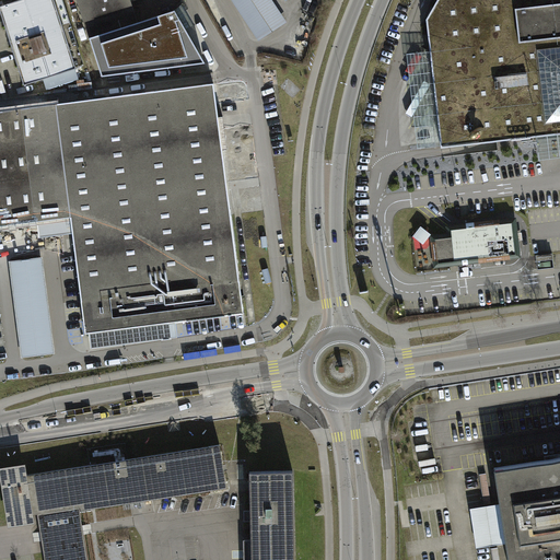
[(60,0),(21,0),(0,7),(0,12),(23,83),(81,63),(60,0)]
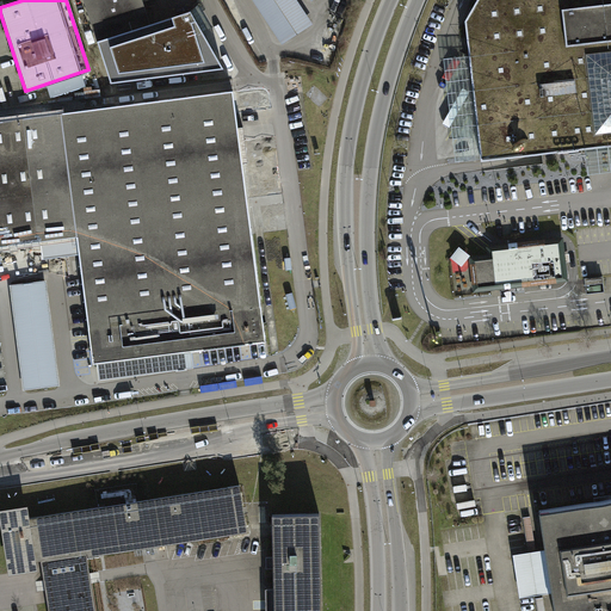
[(84,0),(97,41),(152,23),(143,0),(84,0)]
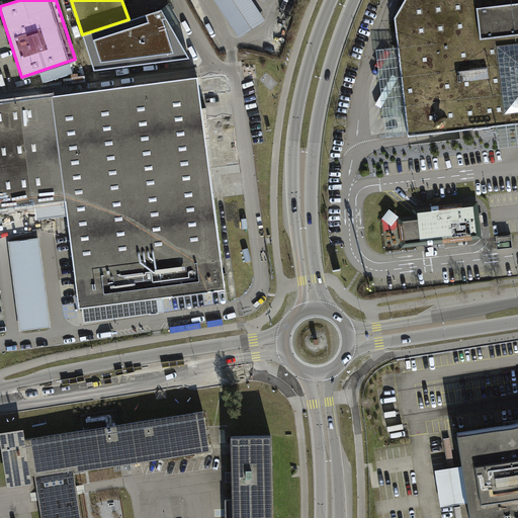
[(252,0),(216,0),(240,36),(265,19),(252,0)]
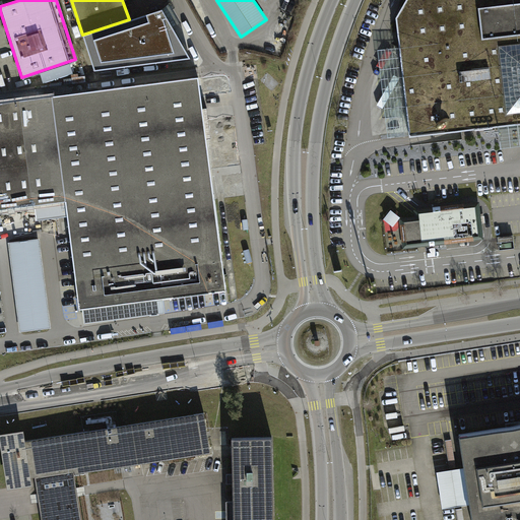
[(519,0),(406,0),(396,18),(399,47),(409,135),(409,137),(498,127),(500,126),(499,116),(515,114),(516,120),(519,119),(519,0)]
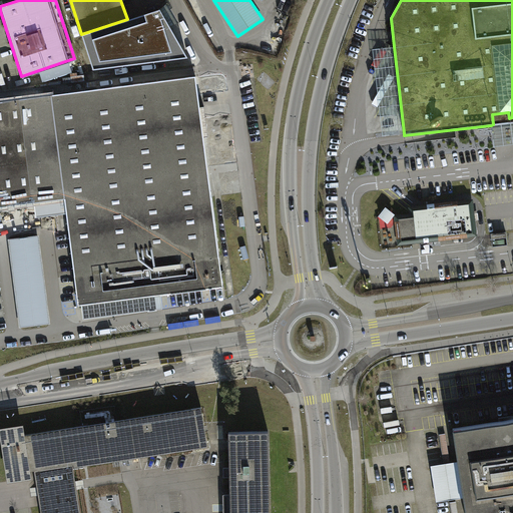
[(166,18),(159,8),(127,19),(81,34),(93,70),(188,56),(166,18)]
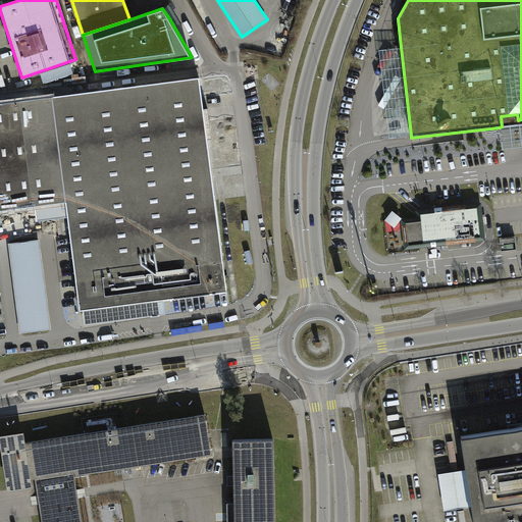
[(401,47),(379,50),(389,138),(411,136),(401,47)]
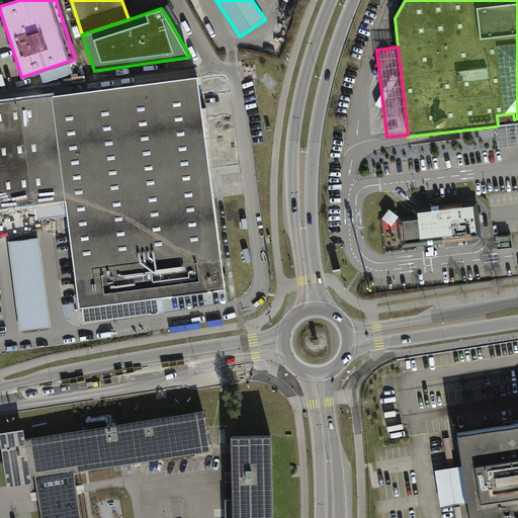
[(0,207),(18,205),(20,216),(21,225),(68,219),(79,310),(82,309),(84,324),(164,313),(163,298),(226,290),(197,77),(0,102),(0,207)]
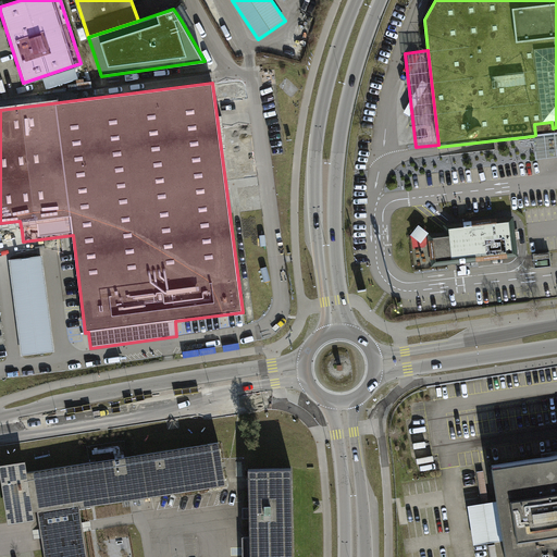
[(535,135),(533,136),(536,159),(556,156),(556,127),(553,128),(552,122),(534,124),(535,135)]
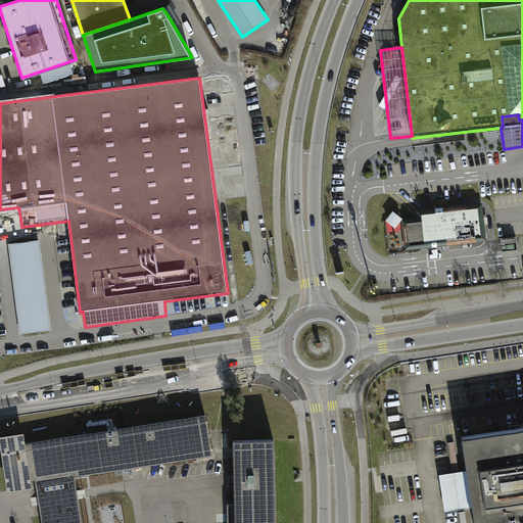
[(407,223),(410,244),(481,237),(478,208),(422,215),(423,222),(407,223)]
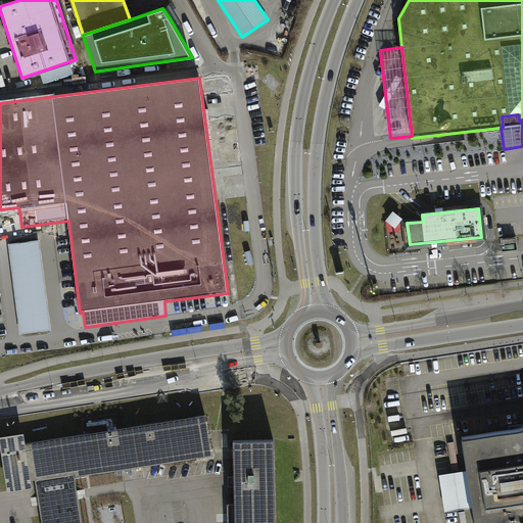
[(398,229),(406,221),(396,212),(389,221),(398,229)]
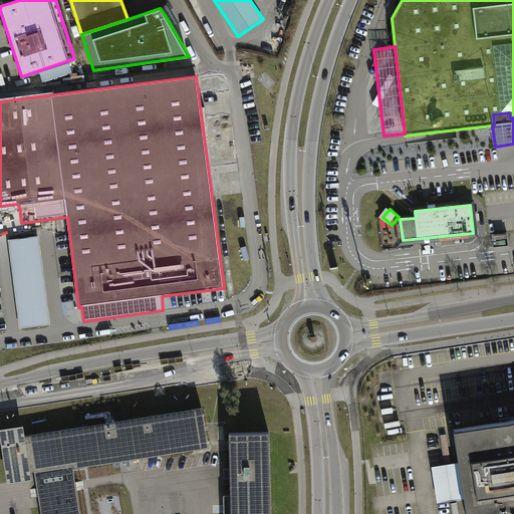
[(492,234),(494,246),(506,245),(505,233),(492,234)]
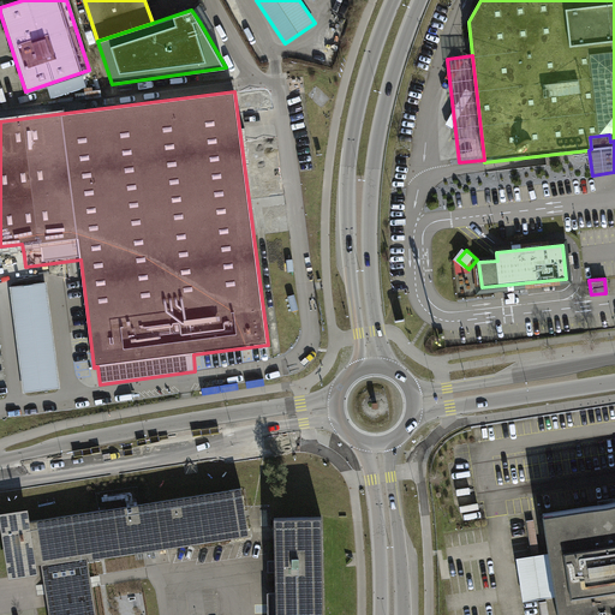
[(46,284),(9,288),(23,394),(60,389),(46,284)]
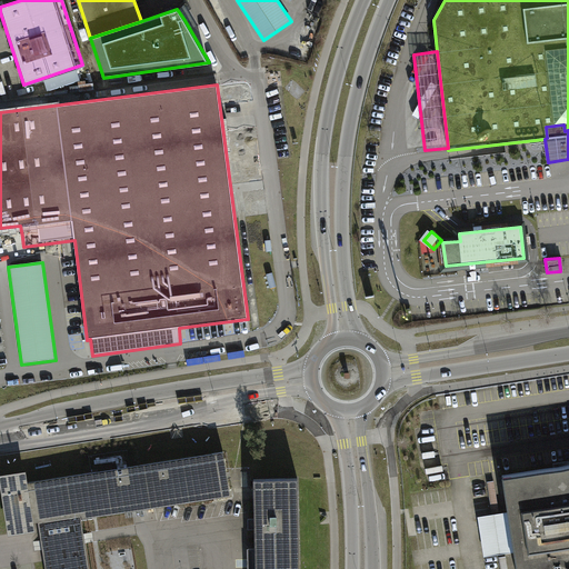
[(29,468),(0,472),(0,476),(5,505),(10,533),(40,527),(40,522),(81,516),(198,499),(199,507),(255,499),(255,490),(233,493),(227,448),(31,481),(29,468)]
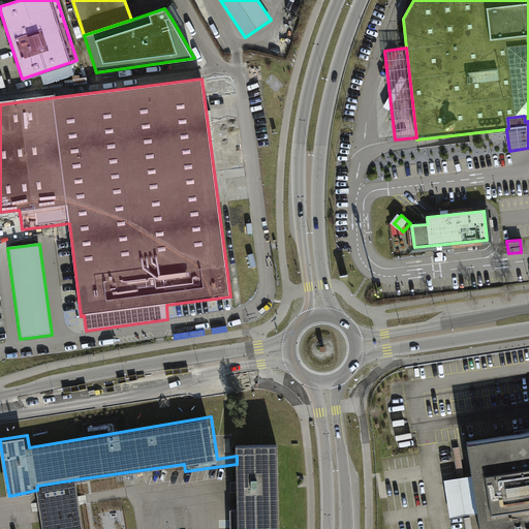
[(528,528),(528,432),(467,442),(481,528),(528,528)]
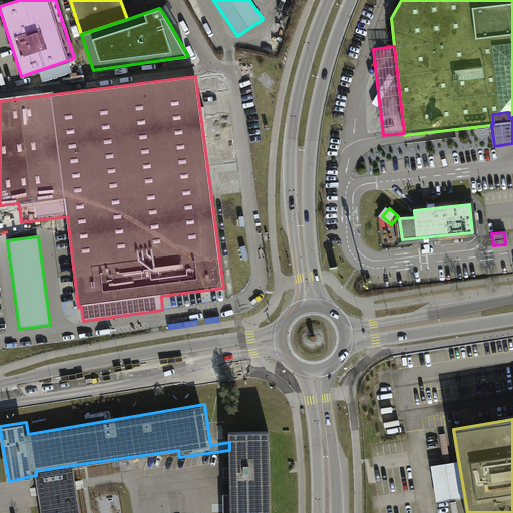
[(273,512),(273,431),(230,431),(230,512),(273,512)]
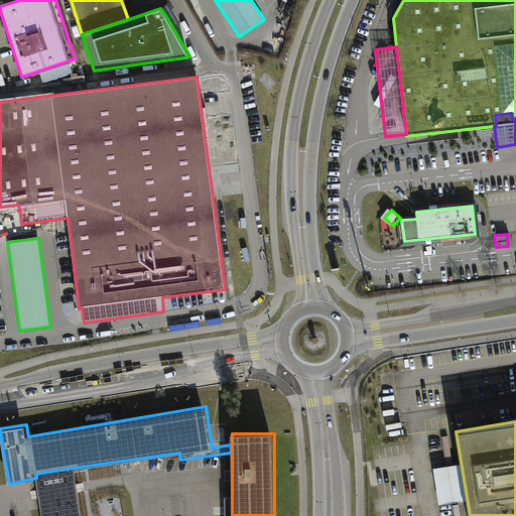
[(81,515),(74,468),(36,474),(36,478),(42,515),(81,515)]
